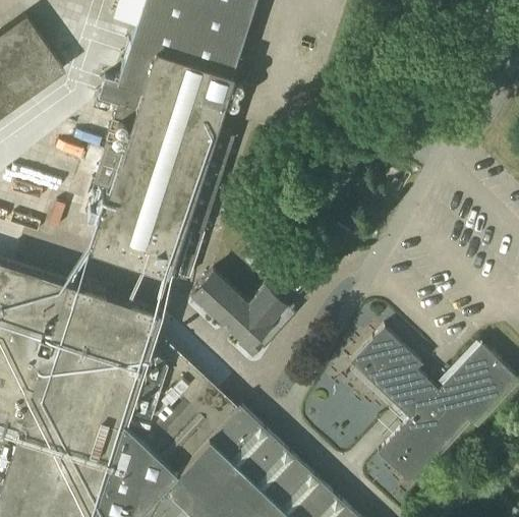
[(136,111),(92,246),(190,278),(206,234),(204,233),(234,138),(214,132),(256,0),(143,0),(118,81),(105,77),(98,98),(136,111)]
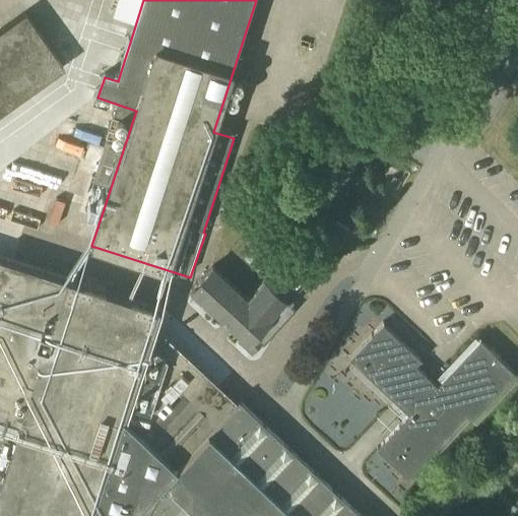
[(0,35),(0,117),(66,70),(27,15),(0,35)]
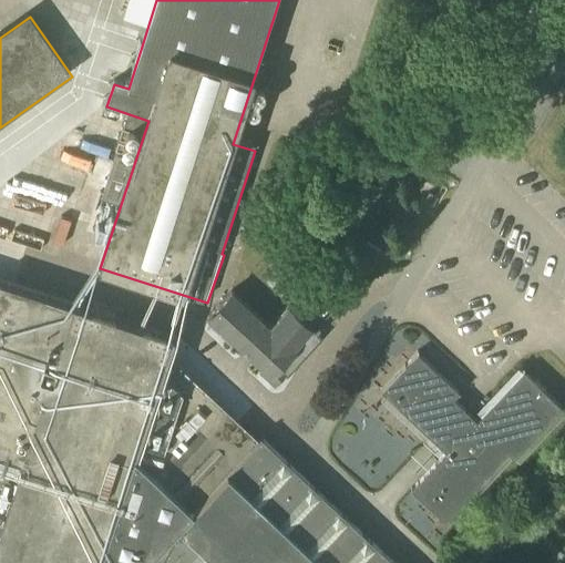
[(95,144),(73,137),(69,155),(101,165),(108,140),(98,136),(95,144)]
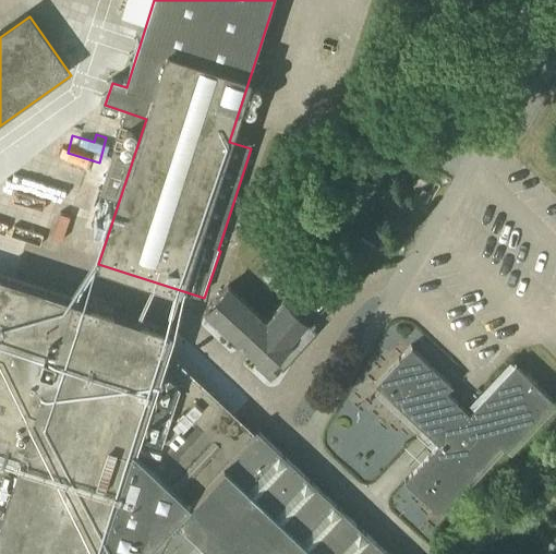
[(81,199),(86,185),(41,169),(37,182),(81,199)]
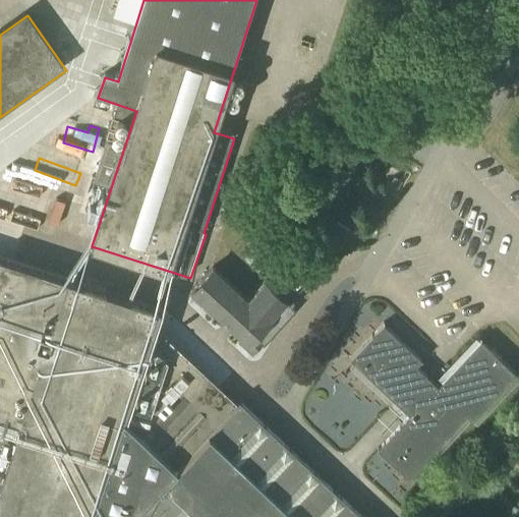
[(391,188),(399,193),(404,185),(396,180),(391,188)]
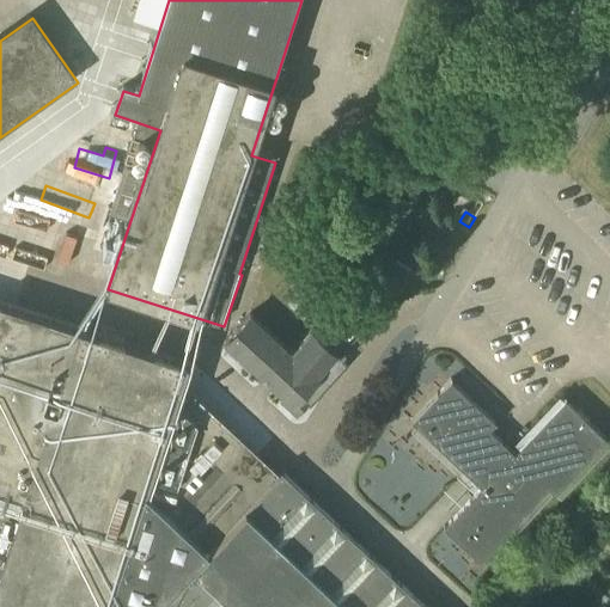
[(79,261),(91,231),(73,224),(61,253),(79,261)]
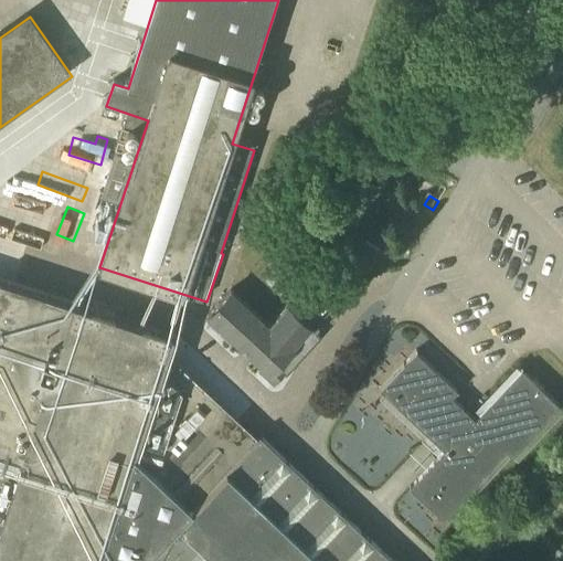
[(0,209),(0,221),(12,226),(17,218),(0,209)]
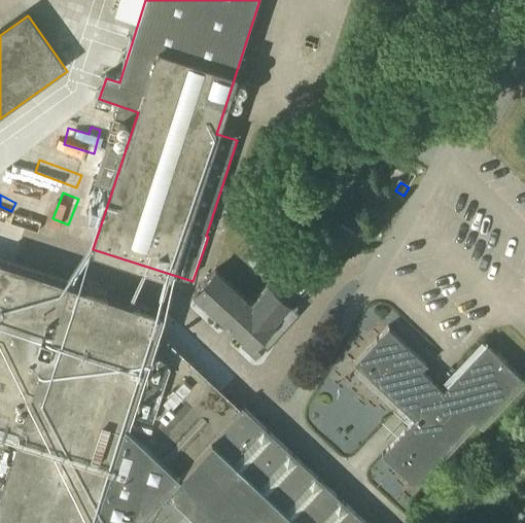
[(88,205),(82,219),(94,223),(99,209),(88,205)]
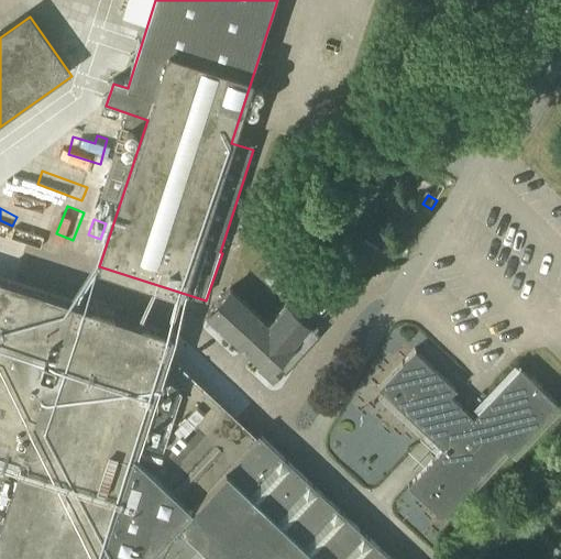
[(197,433),(221,407),(166,357),(173,338),(70,304),(69,305),(0,281),(0,558),(387,558),(260,439),(257,442),(238,424),(213,449),(197,433)]
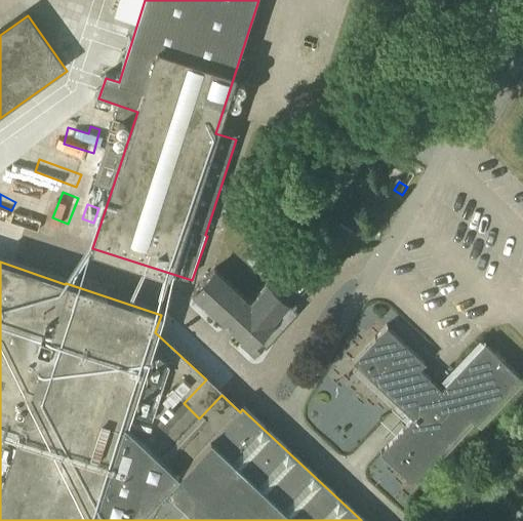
[(215,274),(194,297),(245,344),(241,348),(254,359),(266,347),(257,339),(272,324),(270,323),(287,304),(268,286),(250,306),(215,274)]
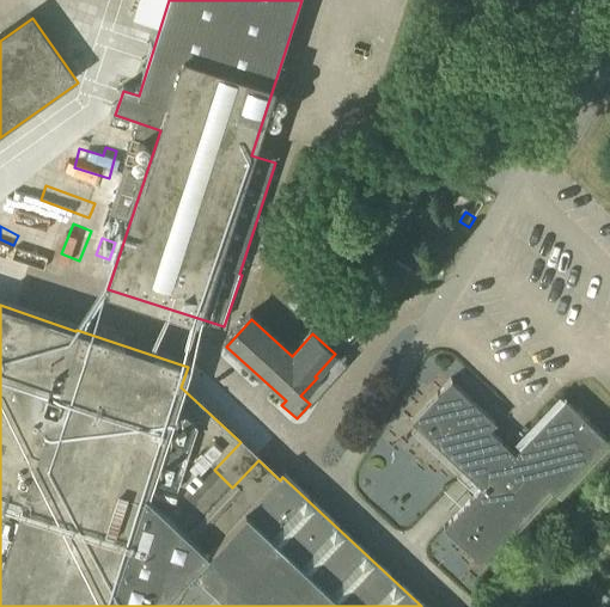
[(413,425),(467,477),(445,500),(461,516),(446,532),(481,565),(550,491),(556,497),(609,442),(567,404),(516,457),(492,434),(498,427),(452,385),(413,425)]
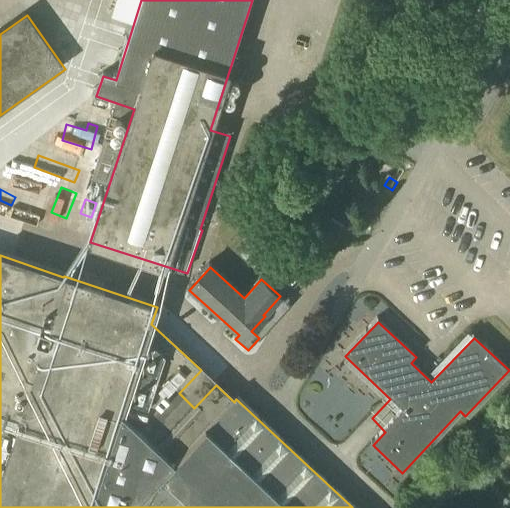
[(322,390),(313,400),(343,428),(376,392),(340,360),(317,386),(322,390)]
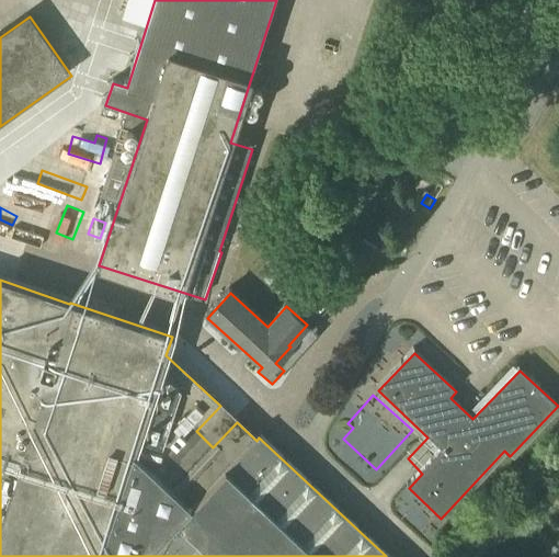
[(237,422),(220,406),(196,431),(213,447),(237,422)]
